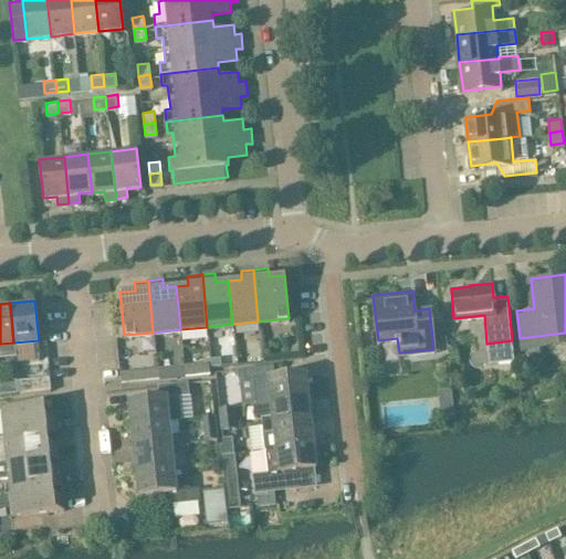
[(210,358),(184,360),(186,375),(211,371),(210,358)]
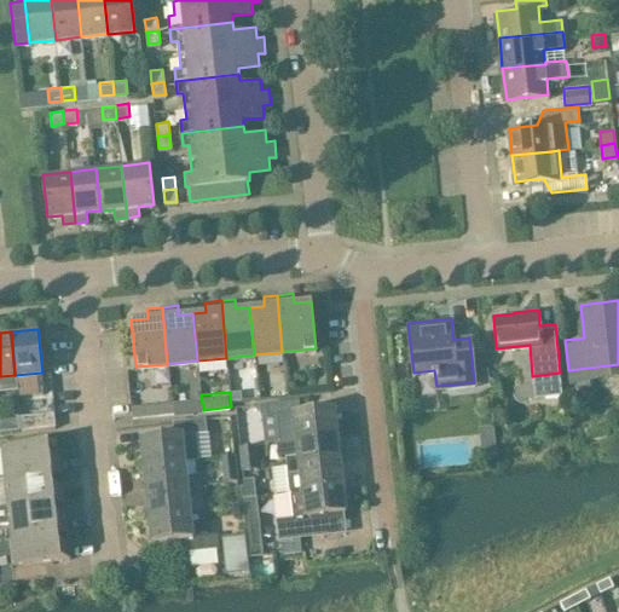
[(201,394),(171,398),(172,413),(203,410),(201,394)]
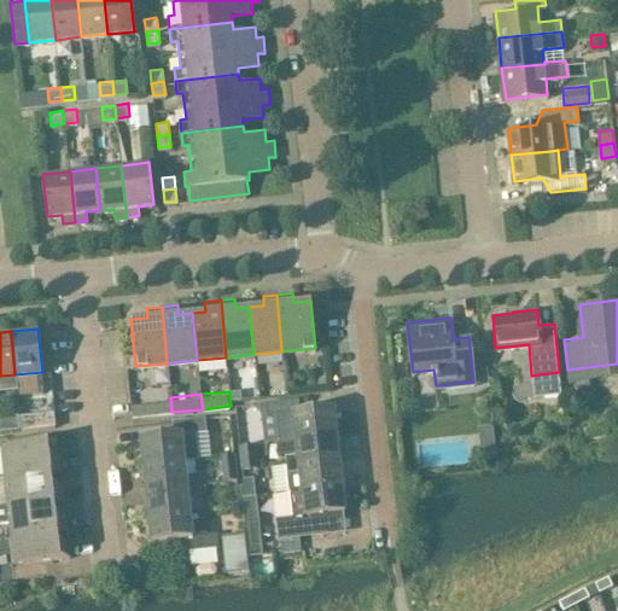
[(281,437),(295,436),(337,431),(333,405),(303,408),(301,394),(268,397),(269,412),(278,412),(281,437)]
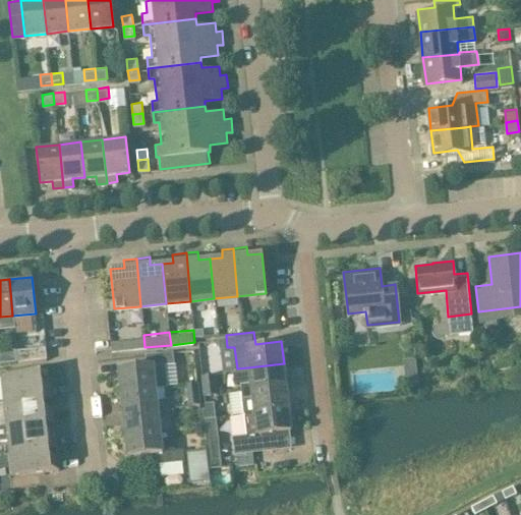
[(112,351),(145,347),(143,335),(111,338),(112,351)]
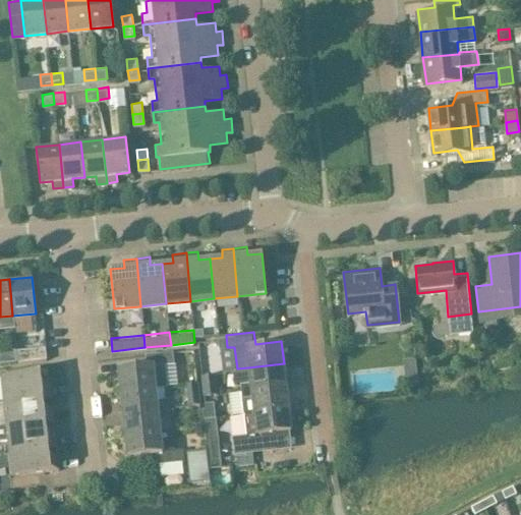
[(46,344),(17,347),(17,359),(47,356),(46,344)]
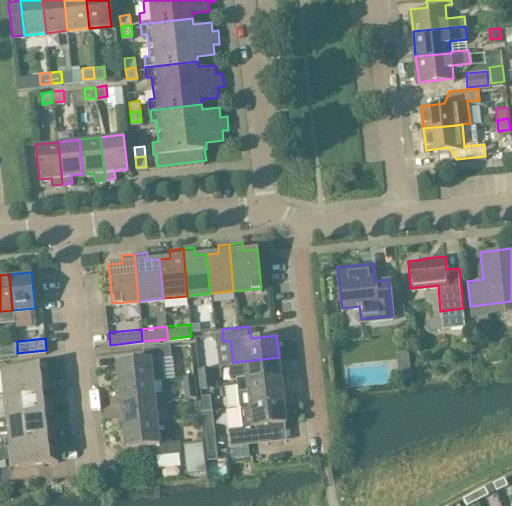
[(118,380),(162,375),(166,375),(164,356),(172,356),(171,343),(144,346),(145,357),(115,360),(118,380)]
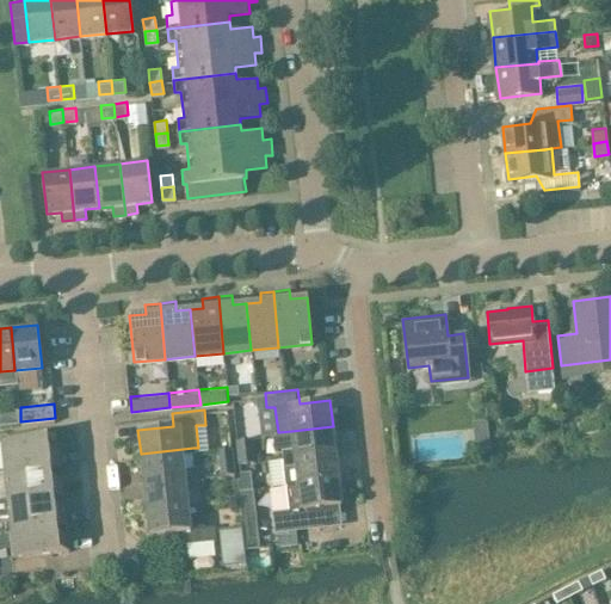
[(473,419),(476,445),(488,443),(486,418),(473,419)]
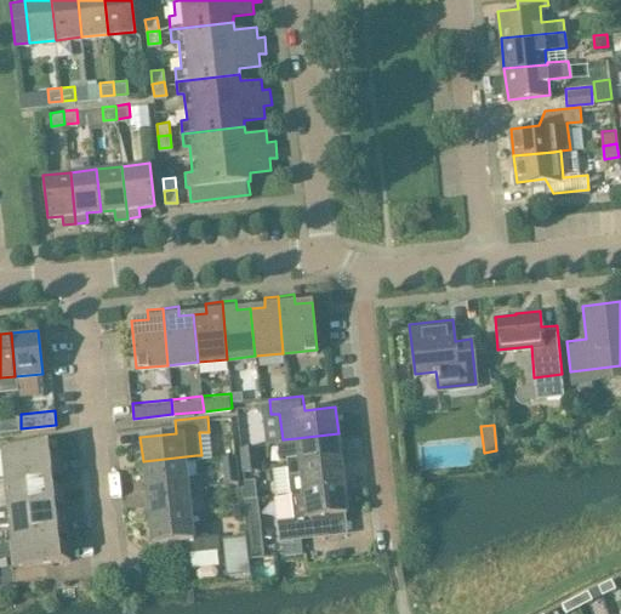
[(297,453),(286,454),(286,464),(298,462),(303,462),(325,460),(341,459),(339,433),(296,438),(297,453)]
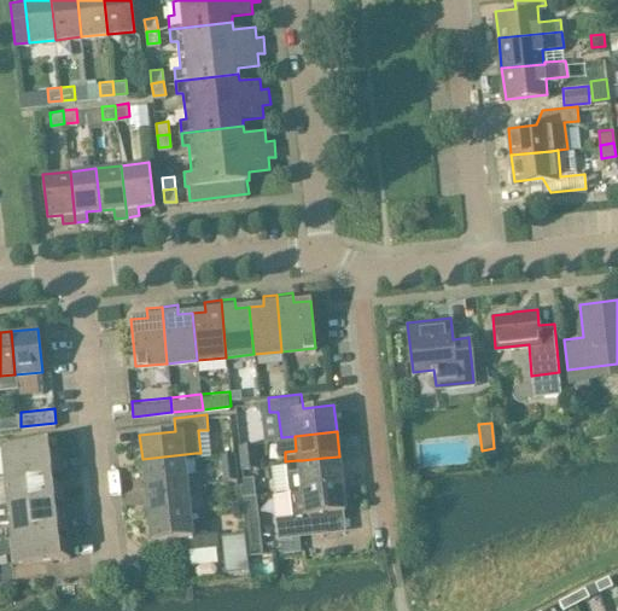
[(0,443),(0,446),(3,473),(51,467),(60,467),(59,453),(50,454),(47,438),(0,443)]
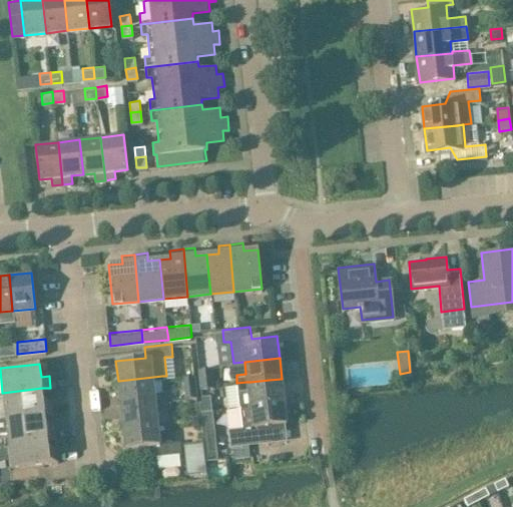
[(197,395),(195,373),(184,374),(186,396),(197,395)]
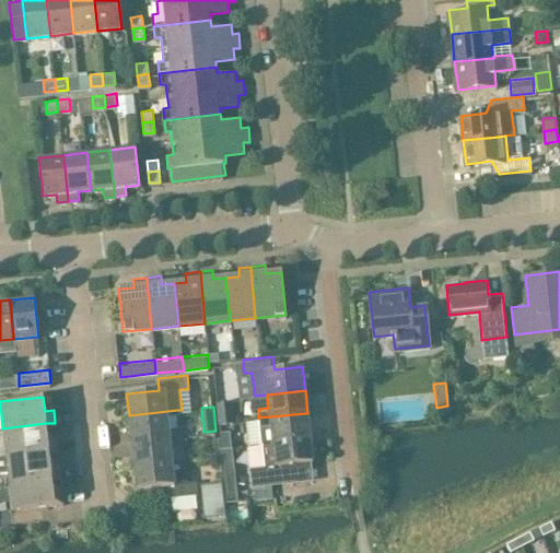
[(232,407),(217,408),(218,422),(233,421),(232,407)]
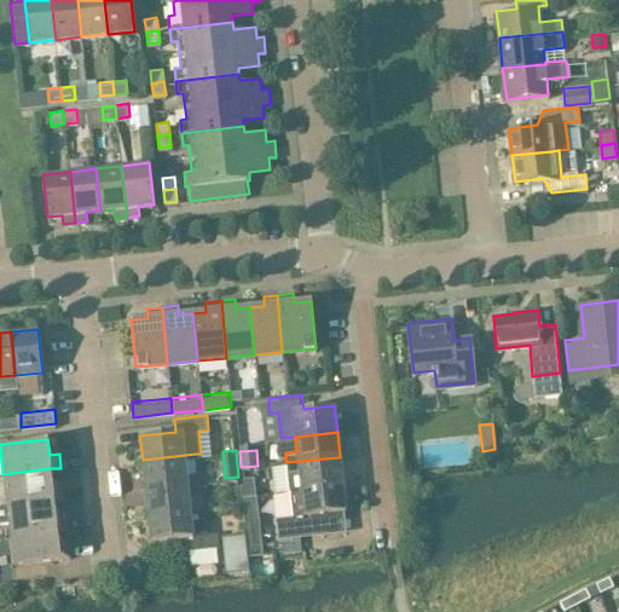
[(196,454),(143,460),(145,486),(203,480),(202,469),(197,471),(196,454)]
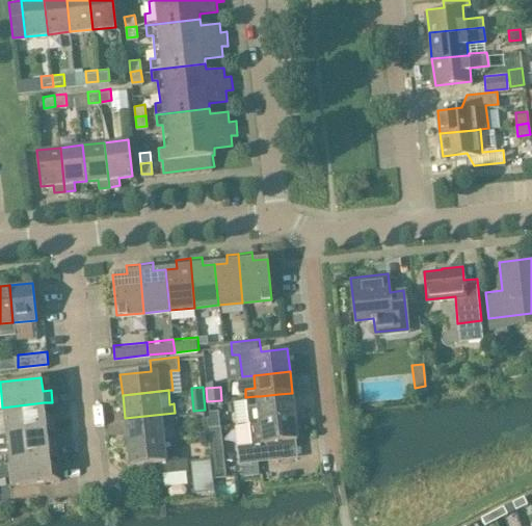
[(256,396),(245,397),(248,418),(294,413),(292,393),(278,394),(260,396),(256,396)]
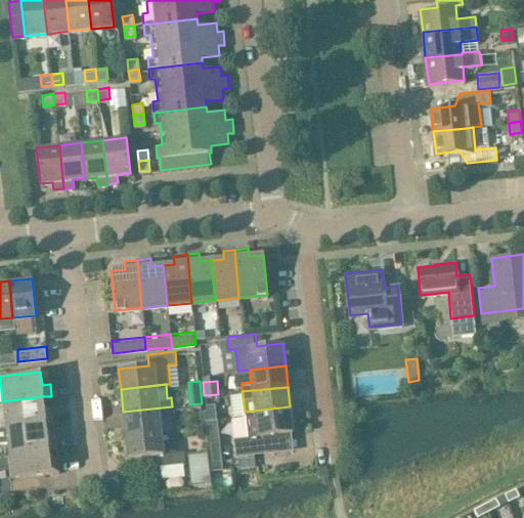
[(43,396),(2,401),(5,425),(46,421),(53,420),(52,408),(44,409),(43,396)]
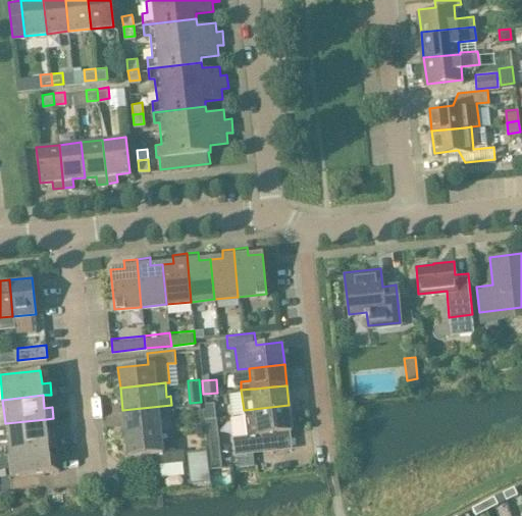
[(204,405),(205,414),(217,412),(216,399),(207,399),(207,405),(204,405)]
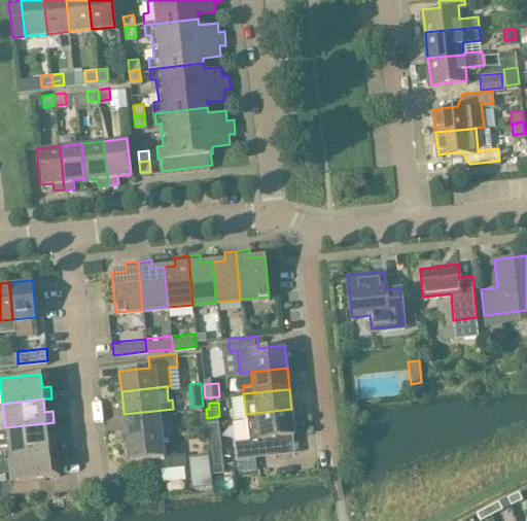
[(173,409),(124,414),(126,436),(162,431),(161,420),(174,419),(173,409)]
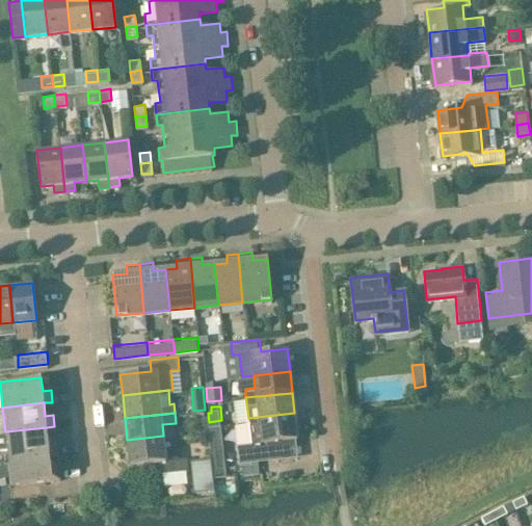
[(247,442),(244,442),(245,454),(273,451),(272,440),(295,438),(297,437),(294,413),(248,418),(248,420),(245,420),(247,442)]
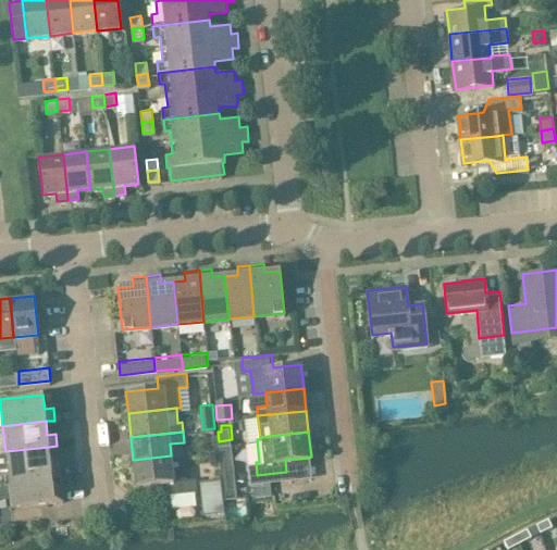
[(49,447),(5,451),(5,452),(0,452),(0,466),(7,466),(8,477),(51,473),(60,472),(59,460),(50,461),(49,447)]
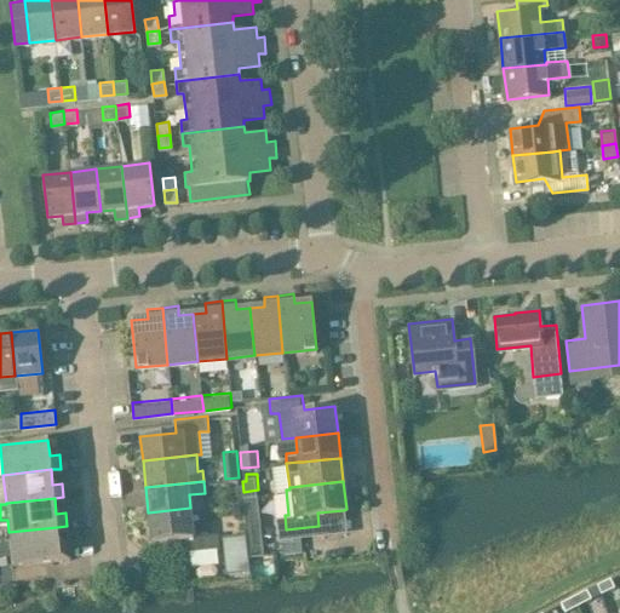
[(206,506),(190,508),(148,513),(150,539),(179,537),(181,539),(187,539),(188,549),(220,545),(219,530),(208,531),(206,506)]
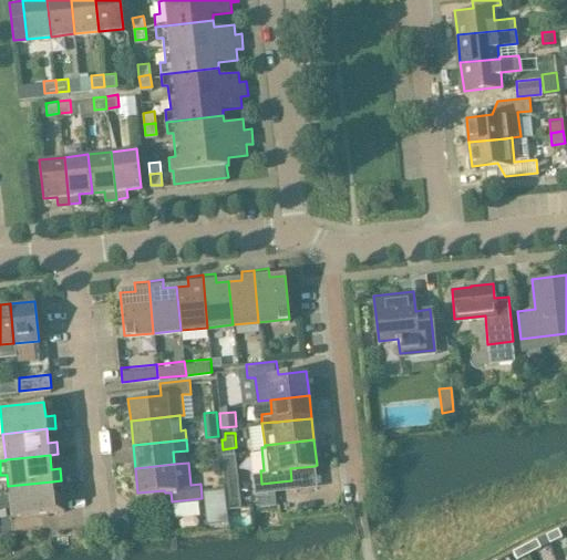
[(52,481),(8,486),(11,514),(64,508),(62,494),(53,495),(52,481)]
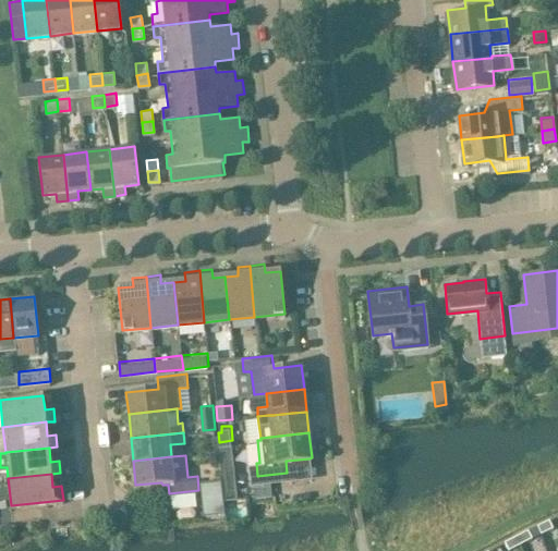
[(204,513),(223,511),(220,478),(199,480),(204,513)]
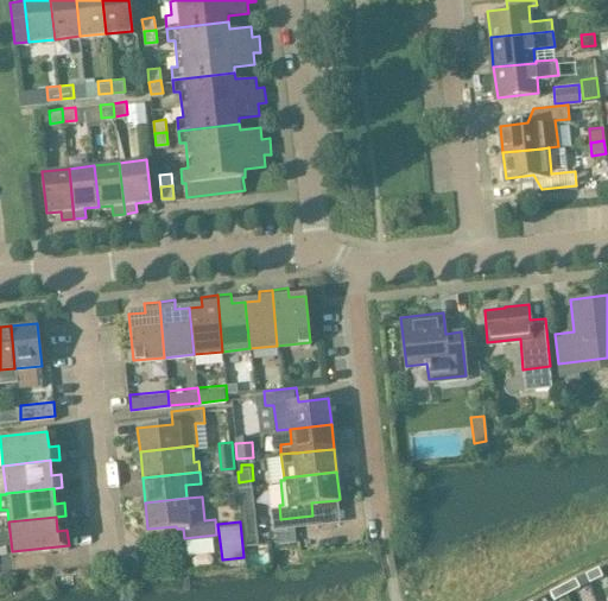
[(597,564),(584,570),(588,580),(601,574),(597,564)]
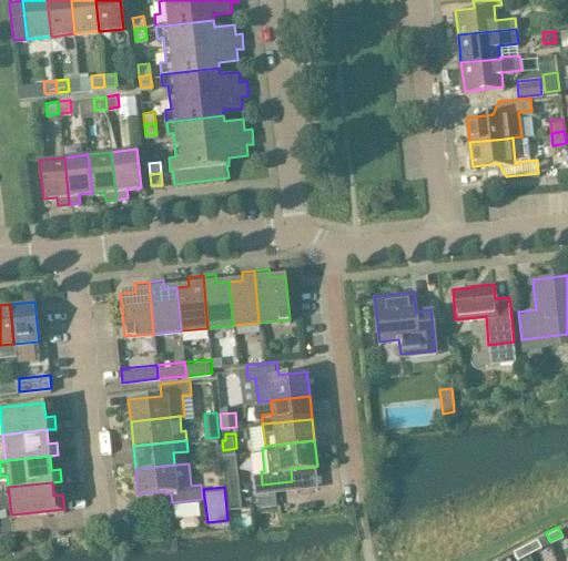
[(525,543),(529,551),(541,546),(537,537),(525,543)]
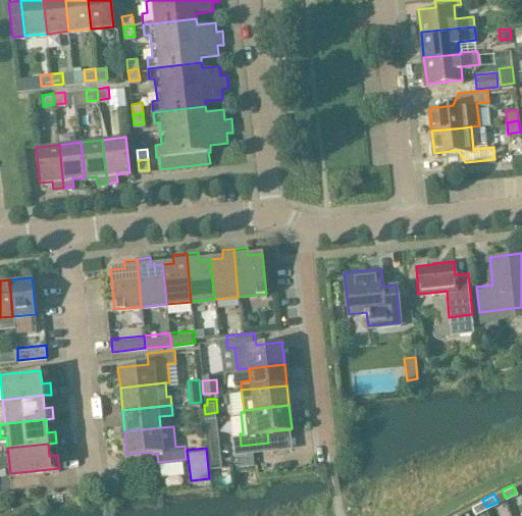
[(482,500),(471,505),(475,513),(486,507),(482,500)]
